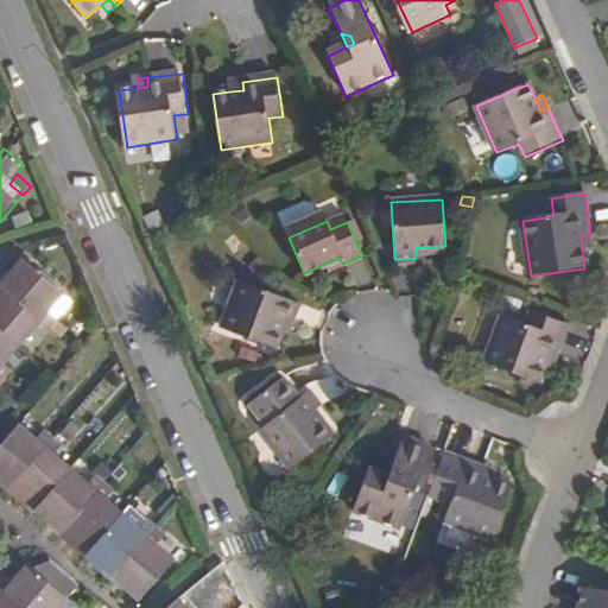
[(581,236),(582,247),(591,247),(590,235),(581,236)]
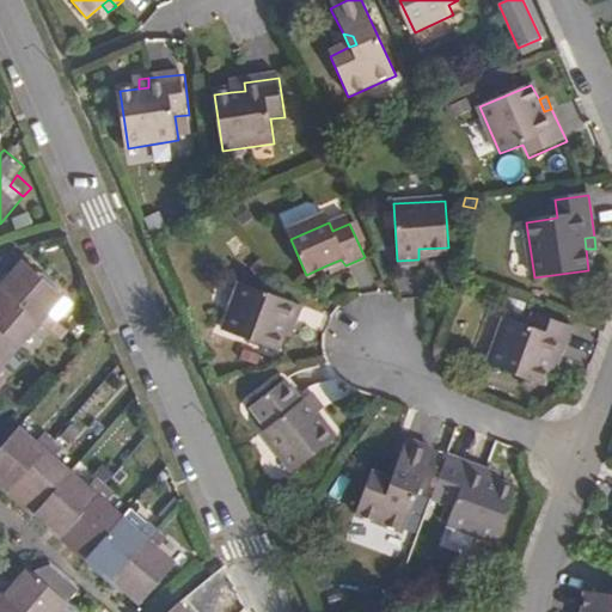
[(30,259),(0,295),(0,389),(1,390),(17,369),(11,362),(38,328),(47,335),(59,319),(51,312),(69,291),(30,259)]
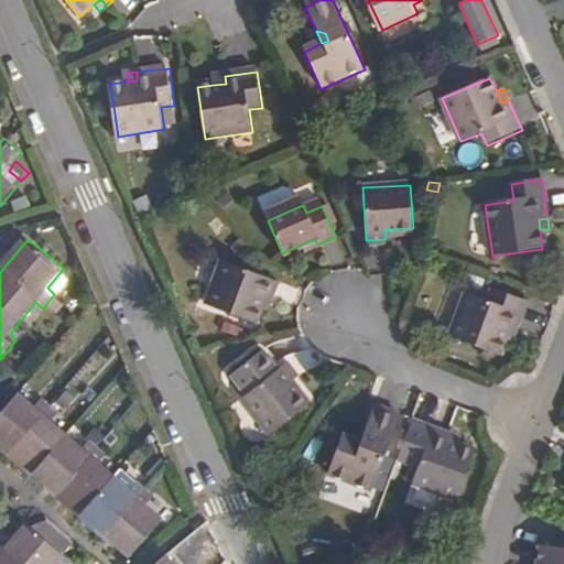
[(314,239),(301,245),(304,251),(318,245),(314,239)]
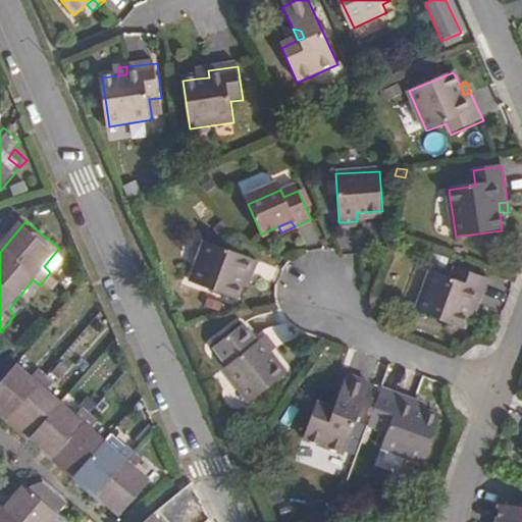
[(237,302),(242,285),(246,275),(253,278),(258,263),(206,244),(191,284),(237,302)]
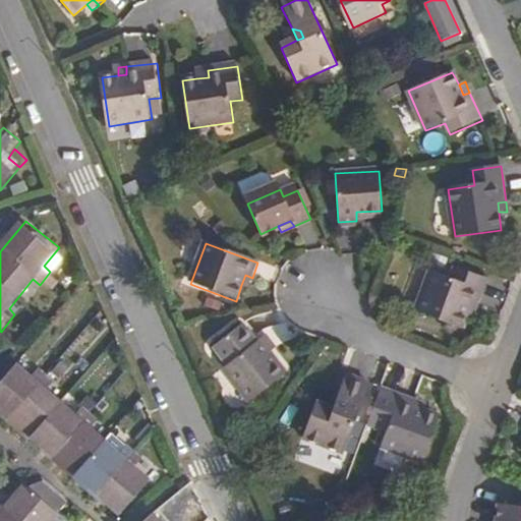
[(66,253),(59,247),(44,266),(50,272),(66,253)]
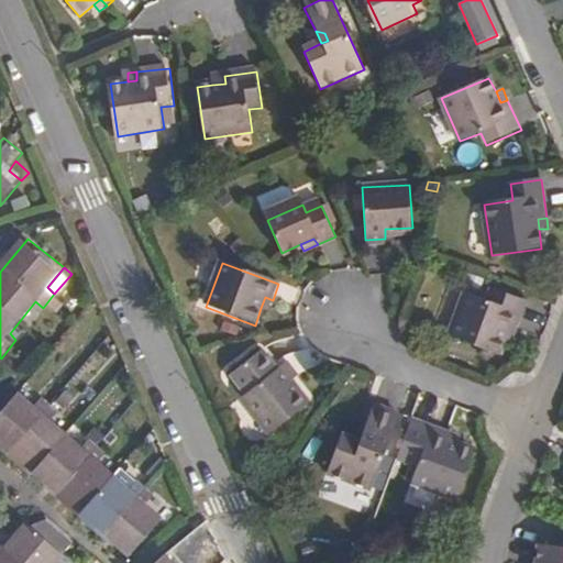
[(499,355),(504,341),(508,331),(516,333),(527,302),(492,289),(486,301),(466,294),(450,338),(499,355)]
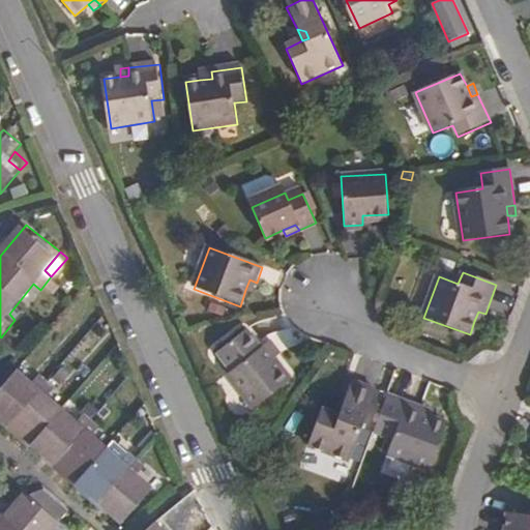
[(249,280),(245,290),(253,293),(257,283),(249,280)]
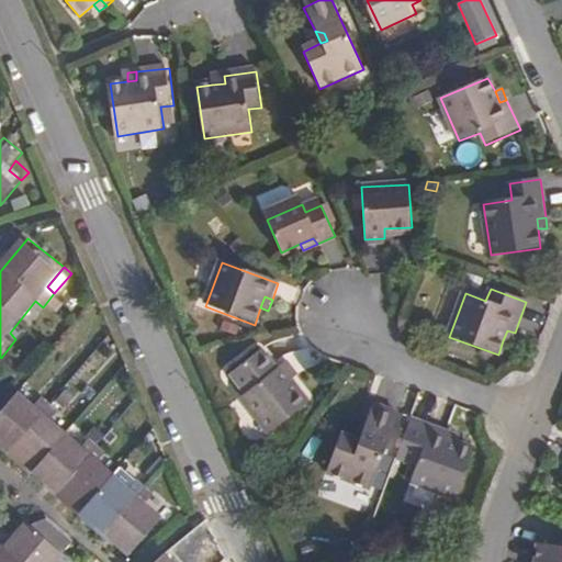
[(507,330),(503,340),(510,344),(515,333),(507,330)]
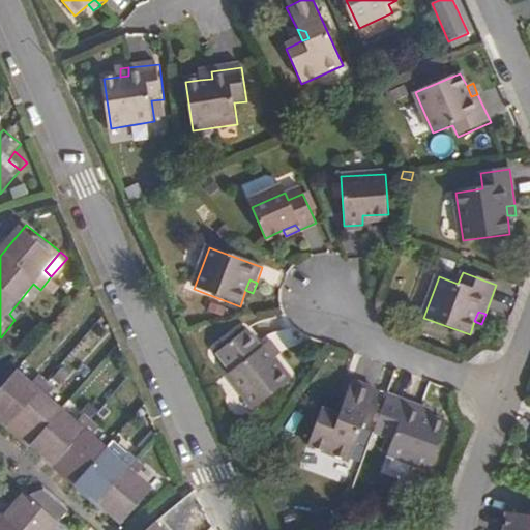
[(229,376),(255,410),(290,383),(274,363),(264,350),(260,353),(245,334),(218,355),(233,374),(229,376)]
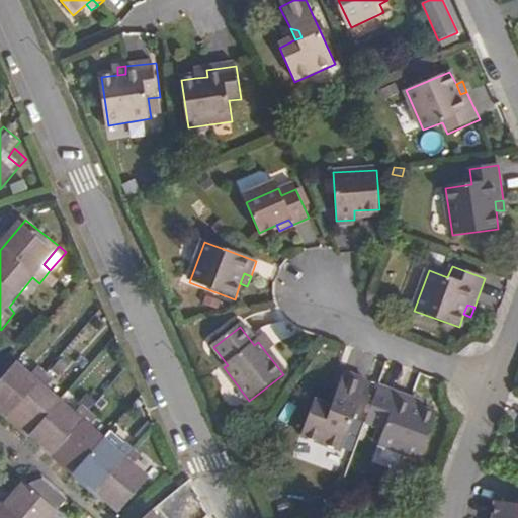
[(265,336),(258,342),(268,355),(275,350),(265,336)]
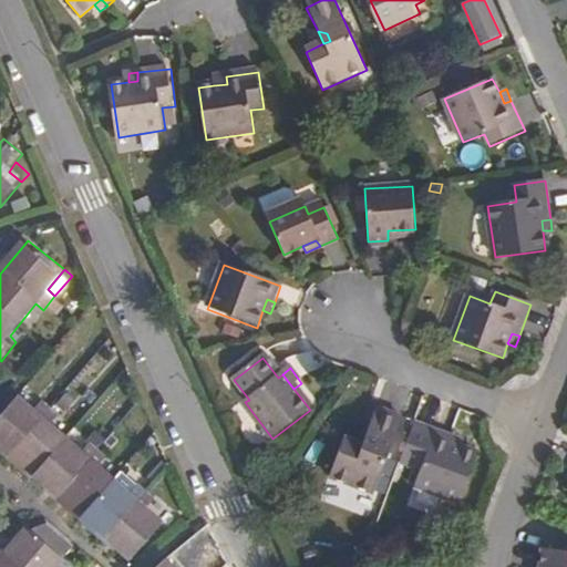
[(0,422),(0,445),(135,559),(166,522),(152,511),(160,503),(141,486),(133,494),(104,468),(110,461),(93,446),(85,453),(54,428),(61,419),(44,404),(37,413),(20,399),(0,422)]
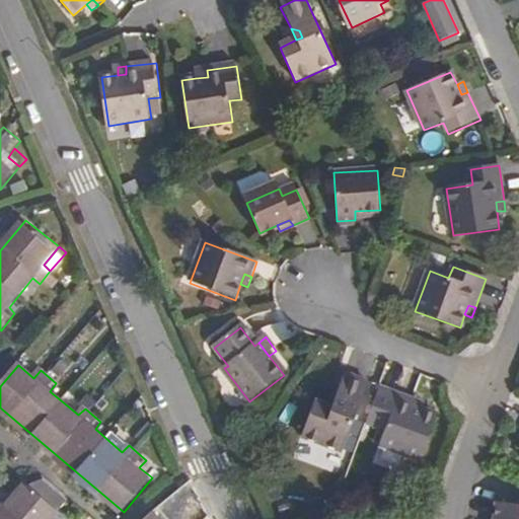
[(314,402),(300,439),(341,454),(367,382),(344,374),(331,408),(314,402)]
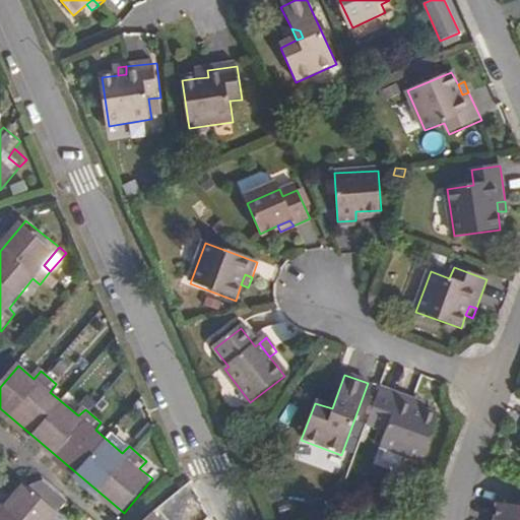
[(380,387),(367,425),(385,432),(379,447),(421,462),(438,417),(423,412),(413,408),(416,401),(380,387)]
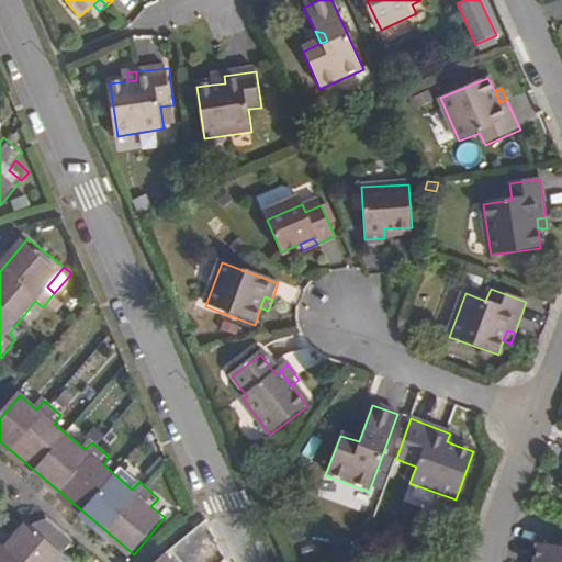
[(447,441),(457,446),(459,438),(450,434),(447,441)]
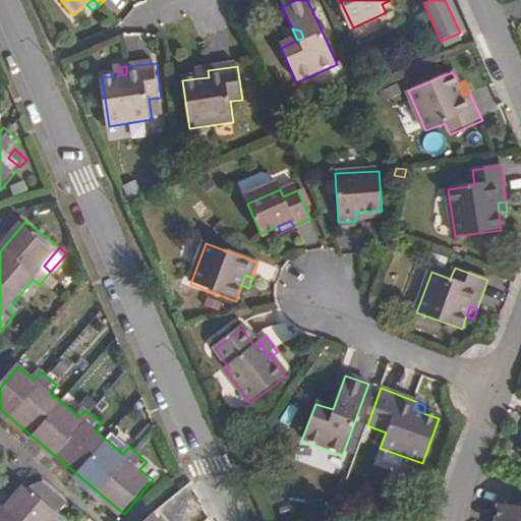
[(36,476),(0,519),(0,520),(56,520),(70,505),(36,476)]
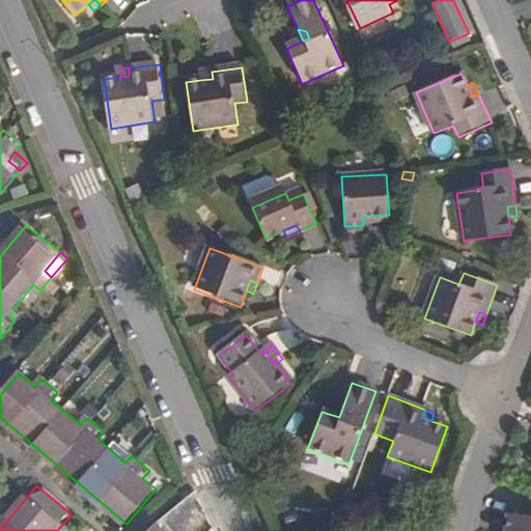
[(530,530),(530,518),(508,514),(505,530),(530,530)]
